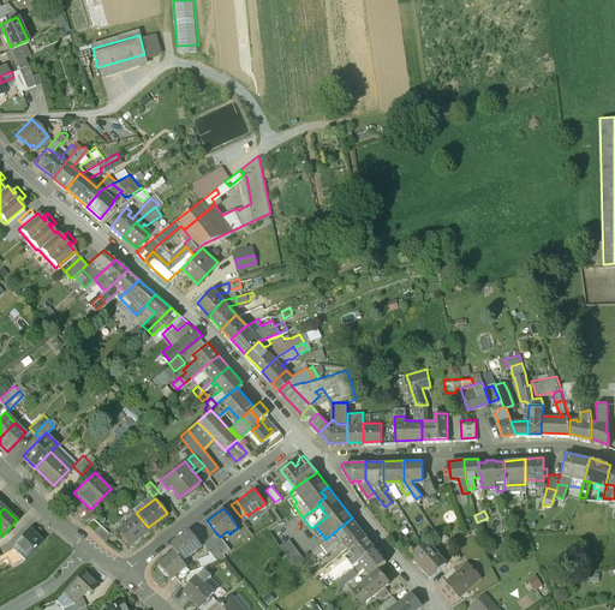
[(136,513),(117,528),(129,543),(148,527),(136,513)]
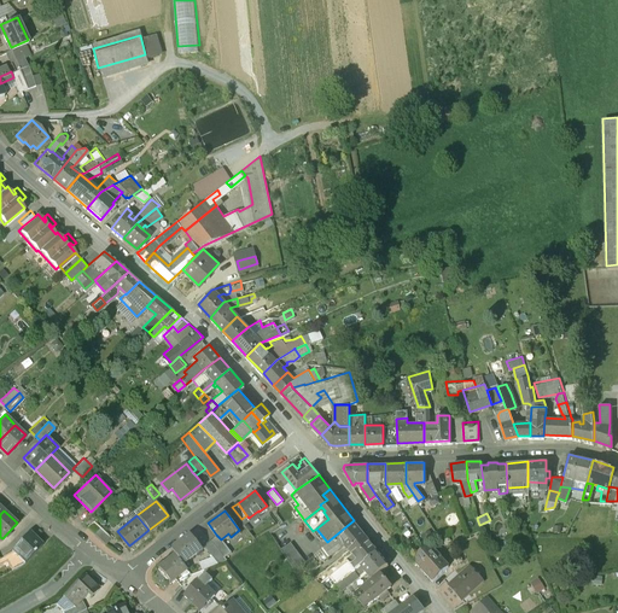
[(327,542),(321,547),(328,555),(344,542),(348,547),(365,533),(354,520),(327,542)]
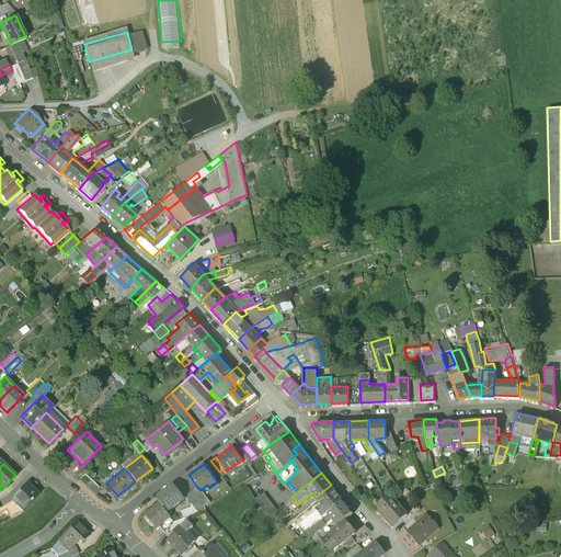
[(101,487),(90,477),(84,482),(95,492),(101,487)]
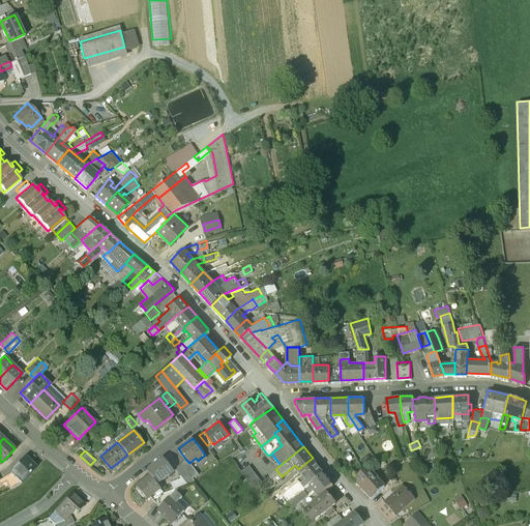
[(25,455),(9,470),(4,474),(10,487),(21,481),(36,465),(25,455)]
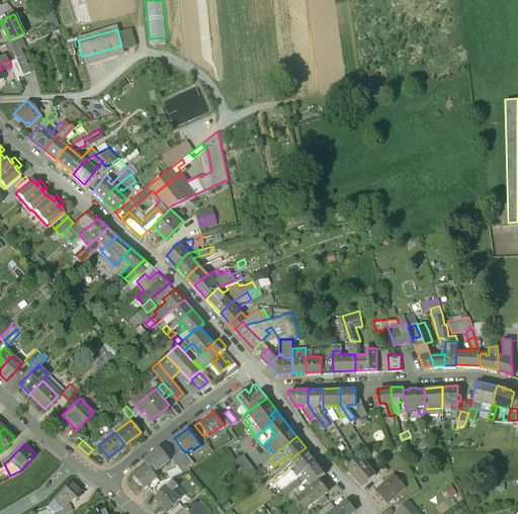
[(159,445),(144,457),(147,462),(154,470),(169,458),(159,445)]
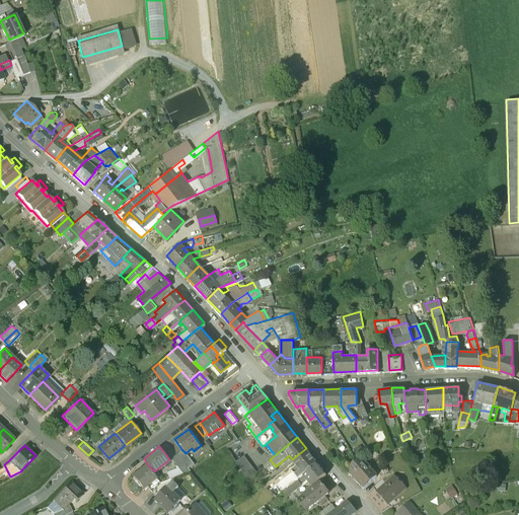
[(316,461),(306,448),(292,459),(286,464),(291,470),(277,483),(272,476),(258,487),(269,500),(283,489),(287,486),(289,484),(303,472),(316,461)]
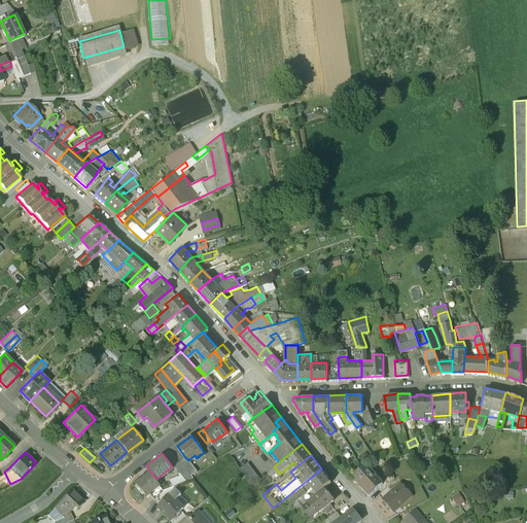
[(189,459),(188,460),(184,456),(180,460),(187,469),(191,475),(198,469),(189,459)]
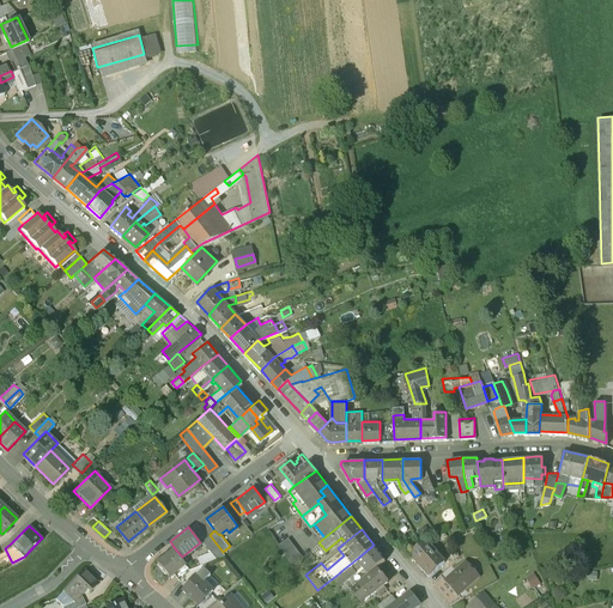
[(218,546),(210,535),(204,540),(212,551),(218,546)]
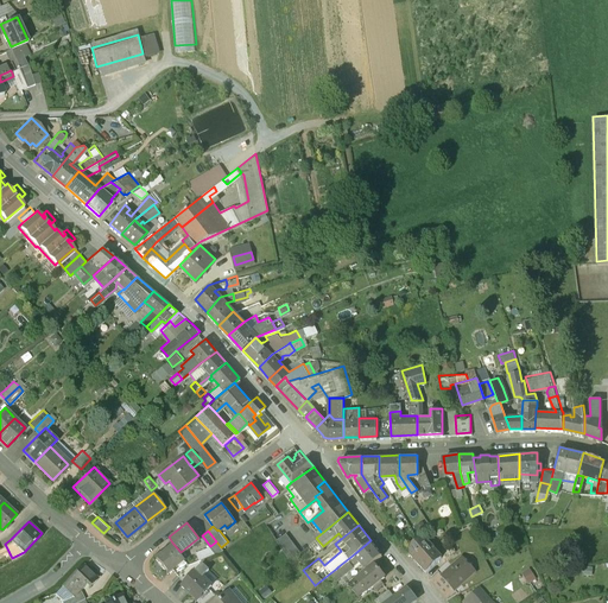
[(301,551),(287,532),(276,538),(291,559),(301,551)]
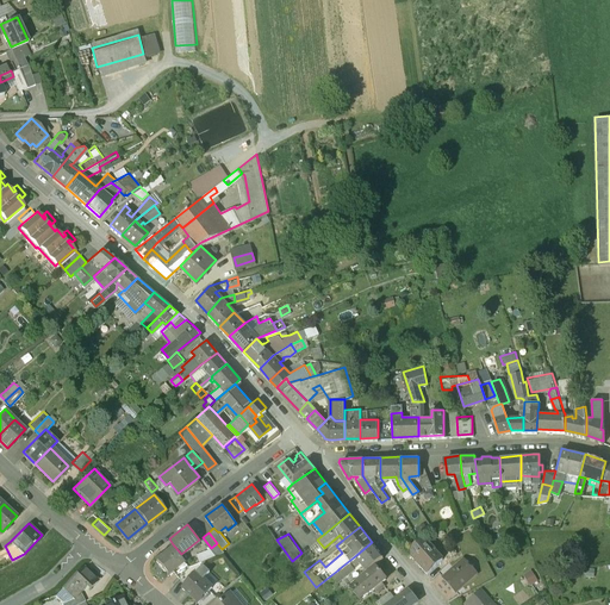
[(424,535),(410,548),(427,569),(442,556),(424,535)]
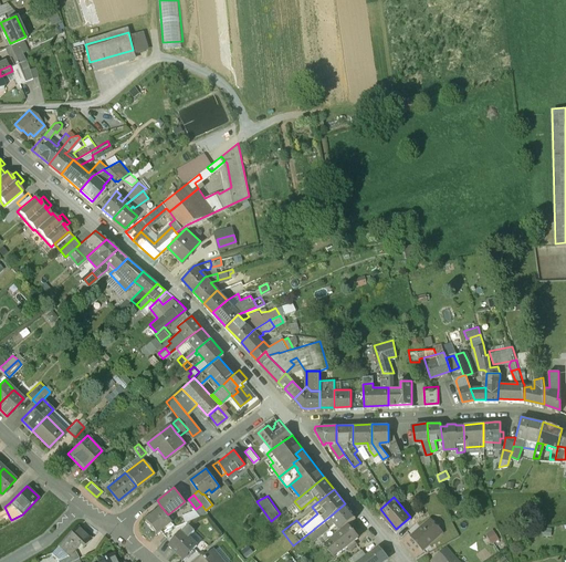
[(345,503),(331,516),(334,521),(339,528),(355,516),(345,503)]
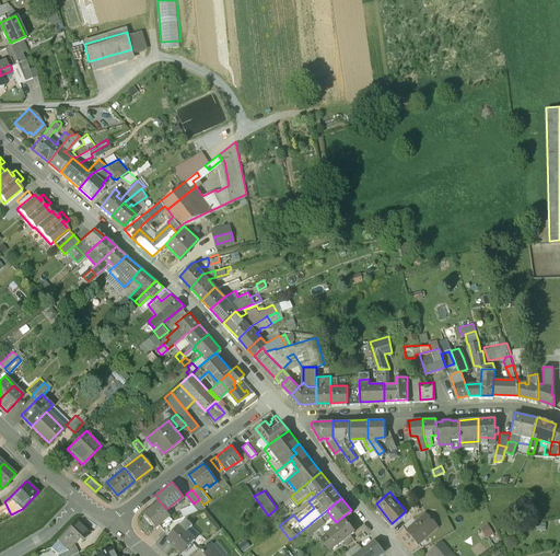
[(159,500),(143,513),(154,526),(160,522),(170,513),(166,509),(159,500)]
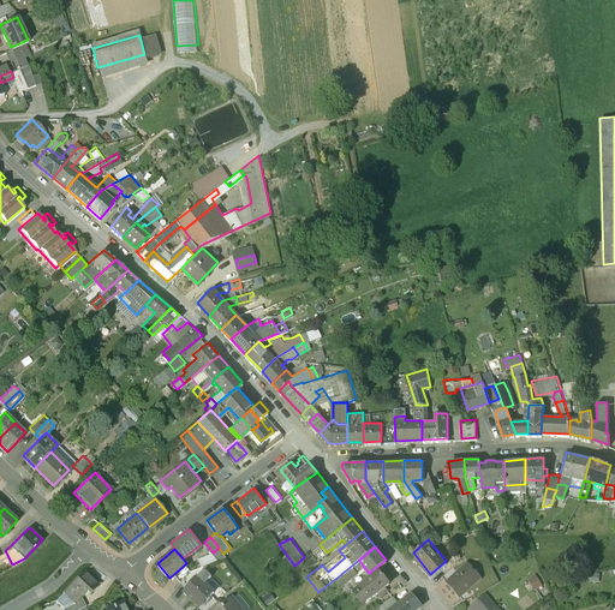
[(359,560),(342,573),(348,579),(358,570),(363,566),(359,560)]
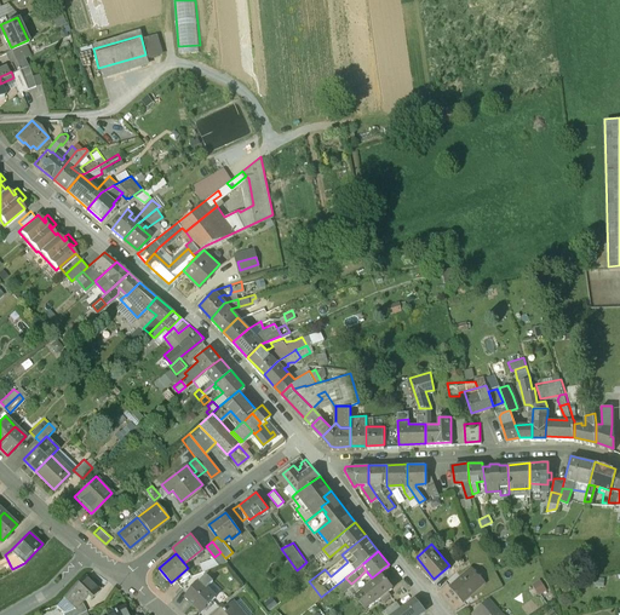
[(460,575),(449,585),(461,598),(482,580),(470,567),(460,575)]
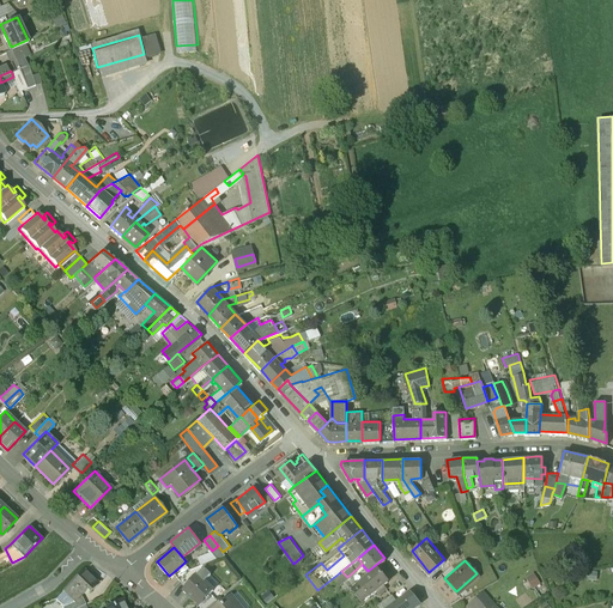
[(186,561),(175,571),(181,578),(190,566),(186,561)]
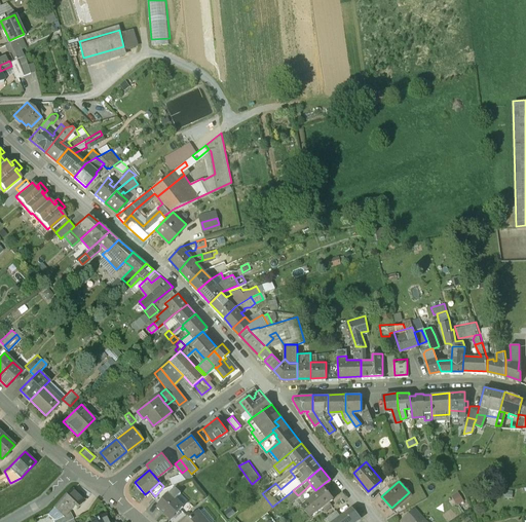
[(386,483),(377,491),(381,496),(390,488),(386,483)]
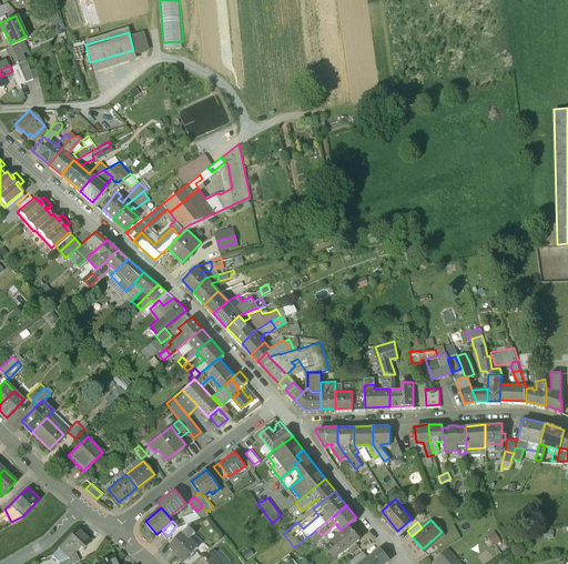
[(350,525),(333,539),(337,544),(333,547),(338,554),(359,537),(350,525)]
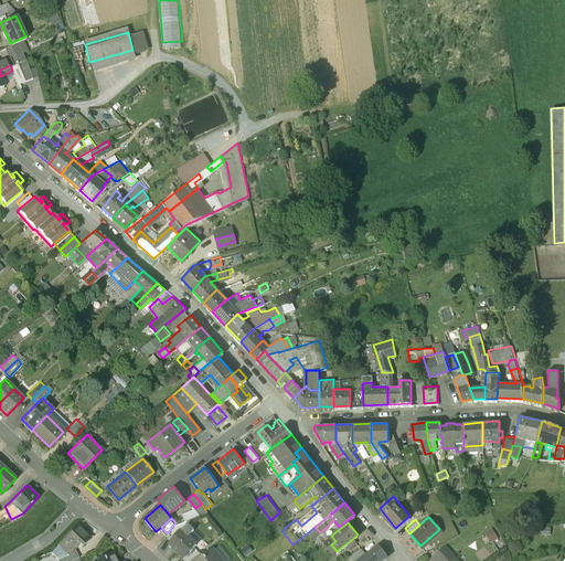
[(77,524),(60,541),(70,551),(74,547),(81,541),(82,542),(89,536),(77,524)]
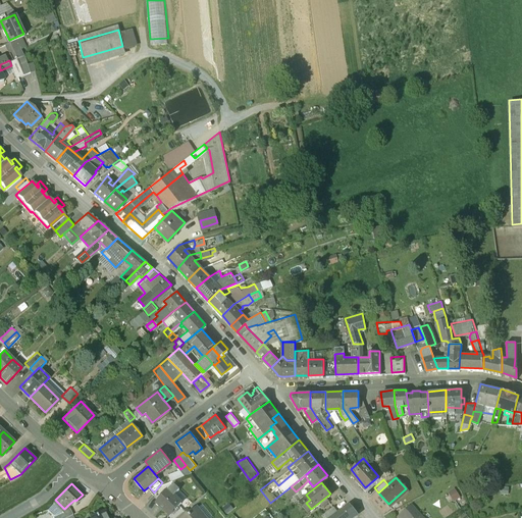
[(458,484),(451,489),(456,499),(464,494),(458,484)]
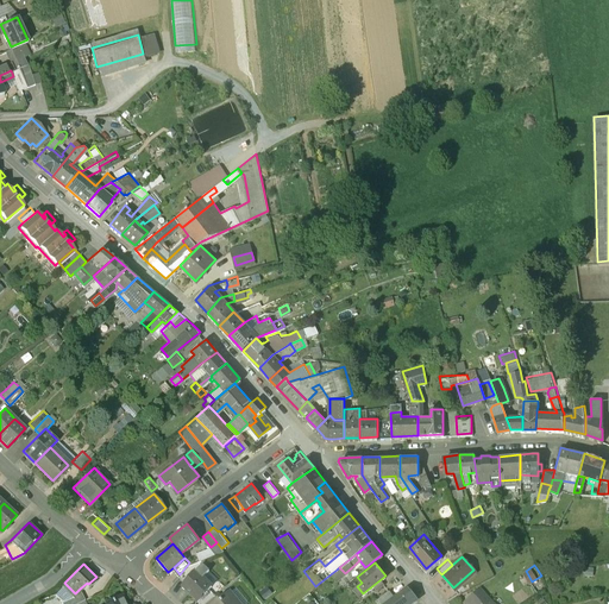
[(345,573),(339,567),(337,570),(332,573),(337,579),(345,573)]
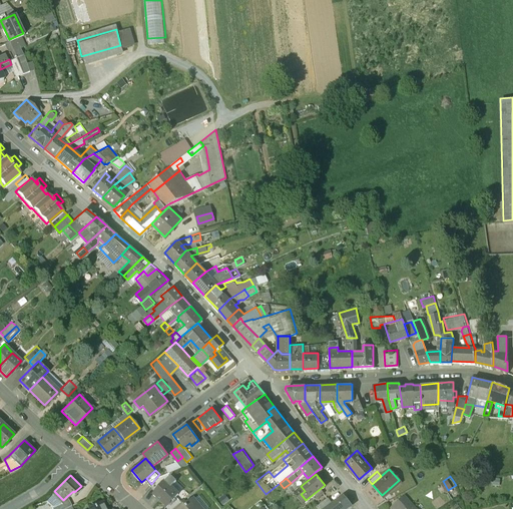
[(165,480),(153,492),(166,504),(177,493),(165,480)]
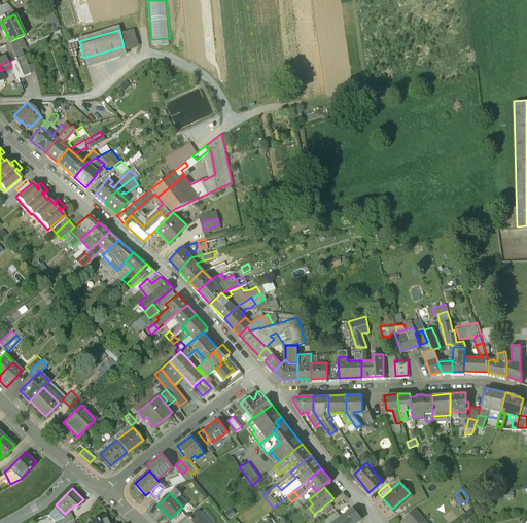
[(307,497),(301,503),(312,516),(314,514),(309,508),(313,504),(309,499),(307,497)]
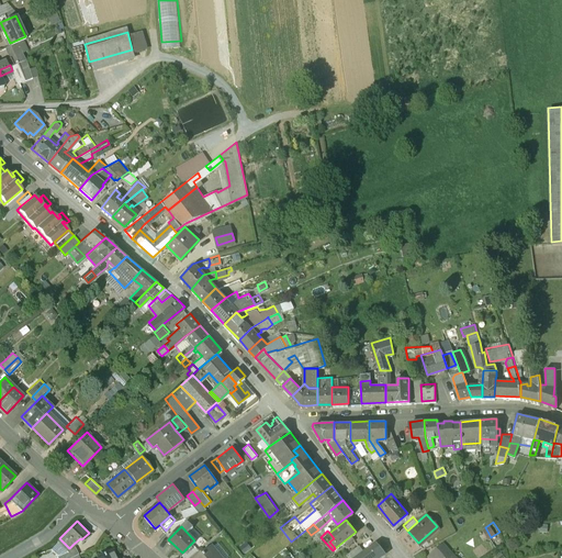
[(375,542),(364,551),(356,557),(374,557),(383,551),(375,542)]
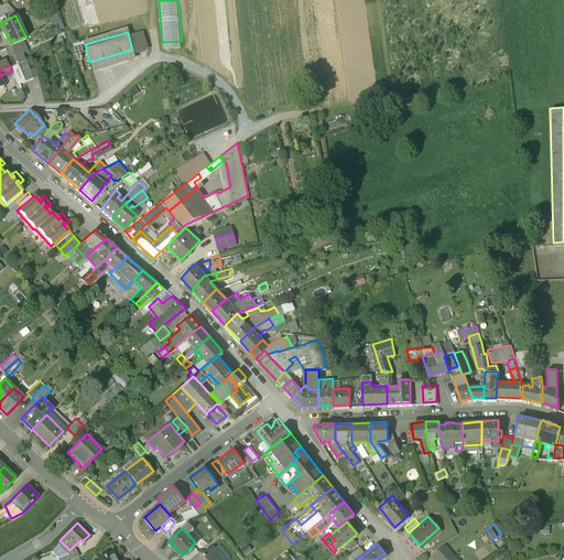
[(458,559),(445,545),(438,549),(430,557),(432,559),(458,559)]
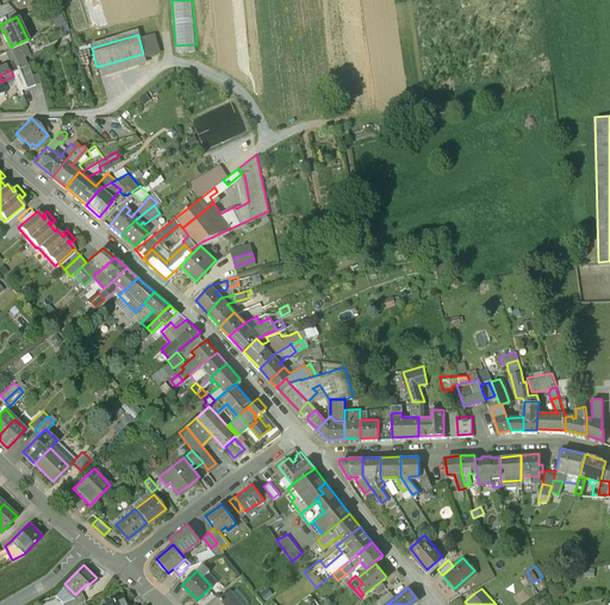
[(75,594),(73,597),(67,600),(69,604),(72,604),(85,599),(80,590),(75,594)]
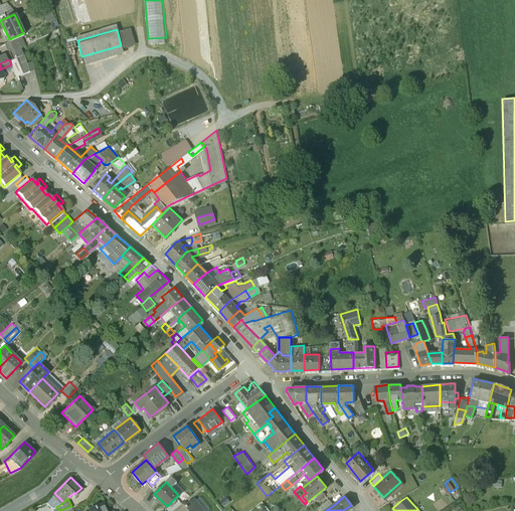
[(187,505),(179,510),(203,510),(194,499),(187,505)]
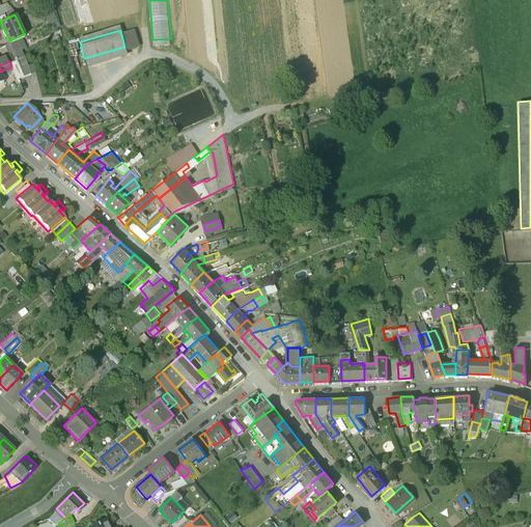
[(189,517),(178,525),(179,526),(185,526),(193,521),(189,517)]
